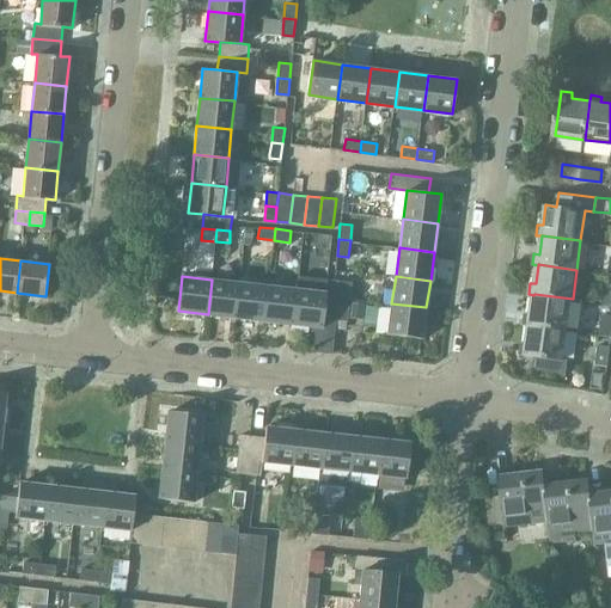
[(323,326),(324,317),(338,319),(340,299),(342,280),(328,278),(327,292),(297,289),(293,324),(323,326)]
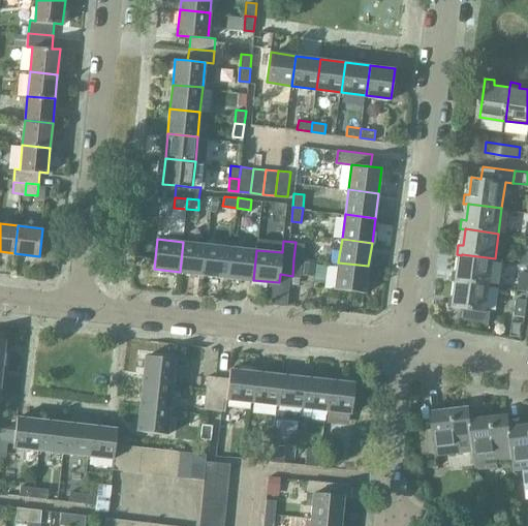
[(180,272),(205,274),(208,244),(183,242),(180,272)]
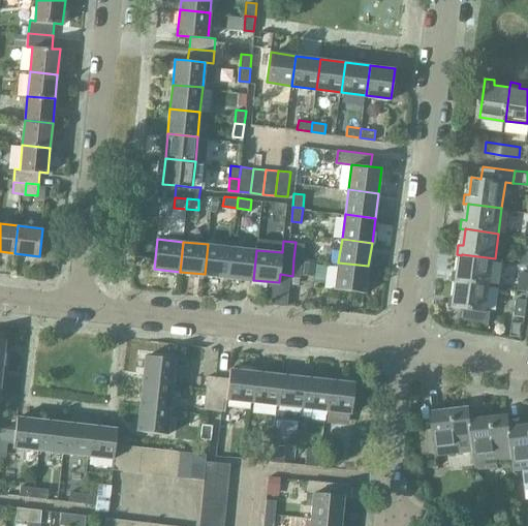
[(293,258),(303,259),(305,243),(296,242),(293,258)]
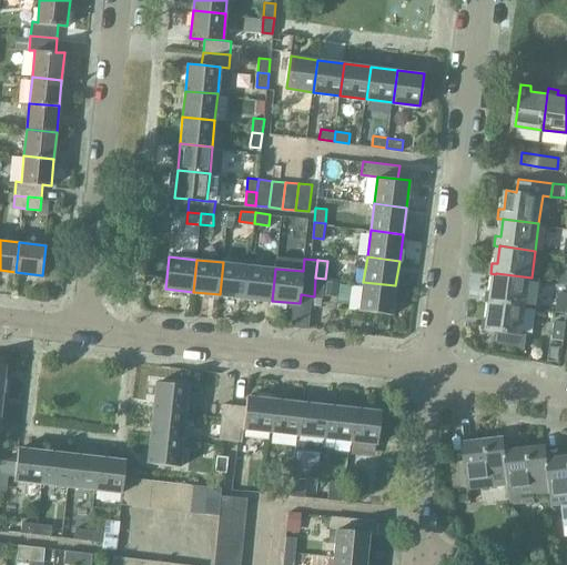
[(220,294),(245,298),(250,265),(223,262),(220,294)]
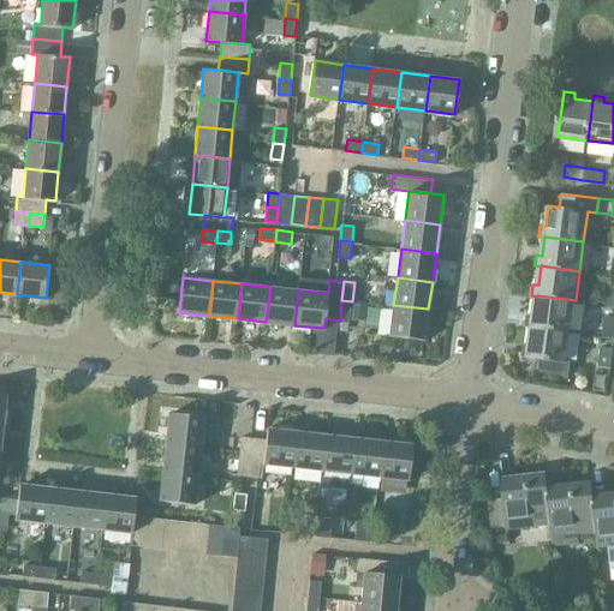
[(266,322),(294,325),(298,291),(270,287),(266,322)]
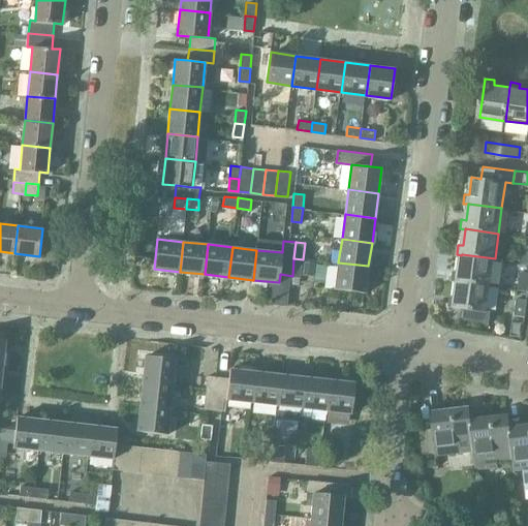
[(462,254),(461,255),(459,271),(455,270),(453,280),(458,280),(492,284),(495,258),(462,254)]
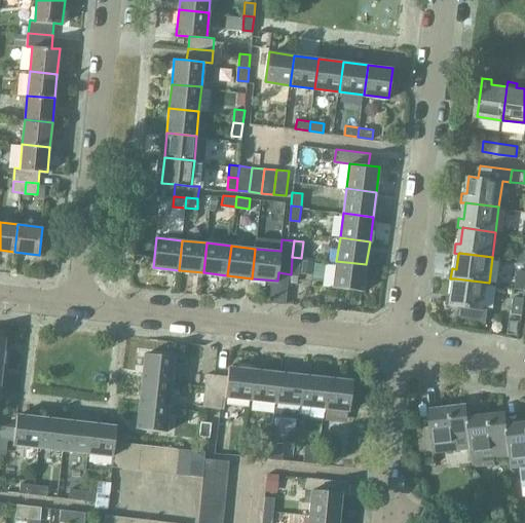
[(291,274),(299,275),(301,258),(292,257),(291,274)]
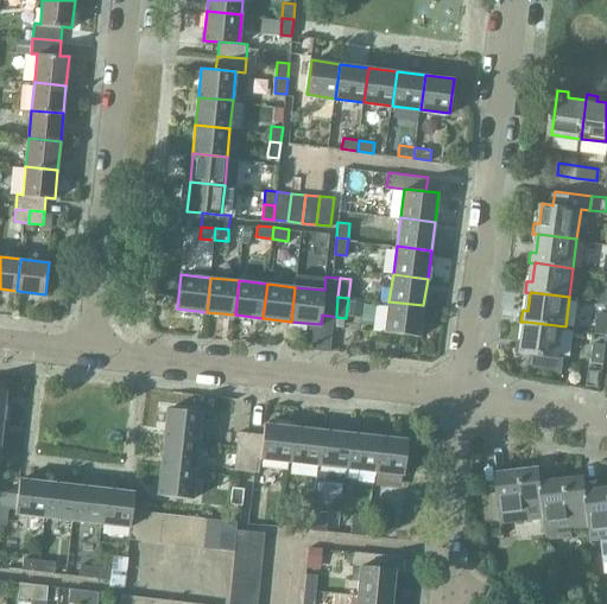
[(361,302),(349,300),(348,312),(360,313),(361,302)]
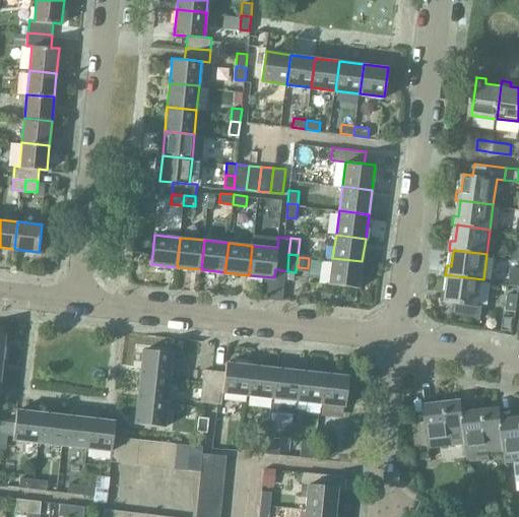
[(362,262),(332,258),(329,283),(359,287),(362,262)]
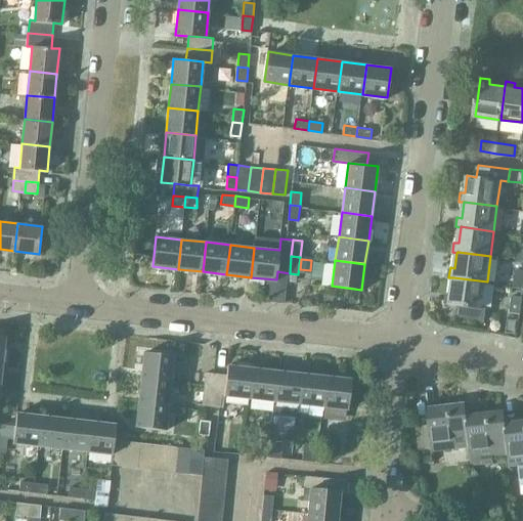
[(453,277),(451,293),(446,293),(445,302),(483,307),(487,281),(453,277)]
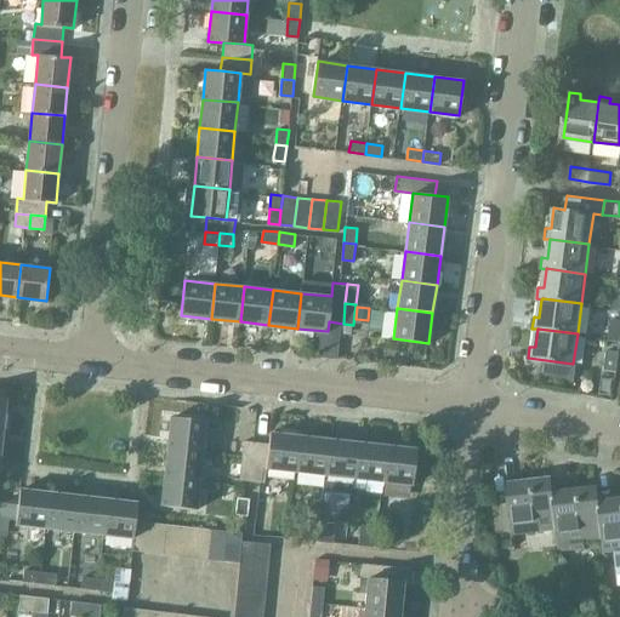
[(607,367),(619,370),(619,349),(609,348),(607,367)]
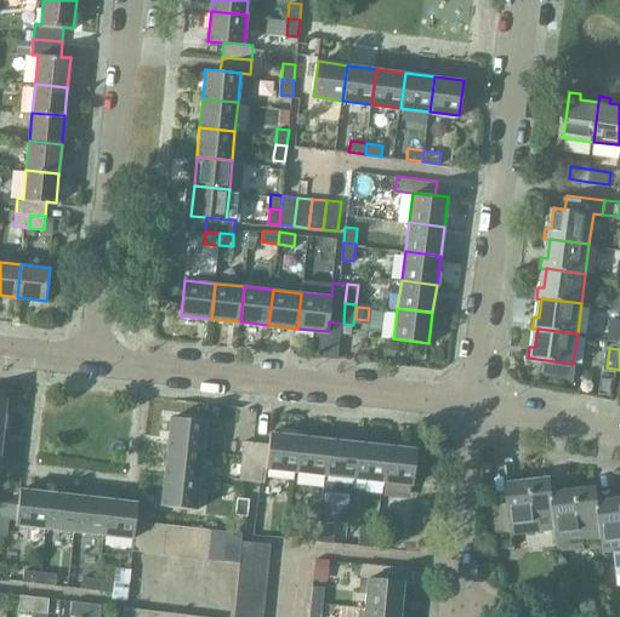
[(171,417),(168,446),(203,450),(206,421),(171,417)]
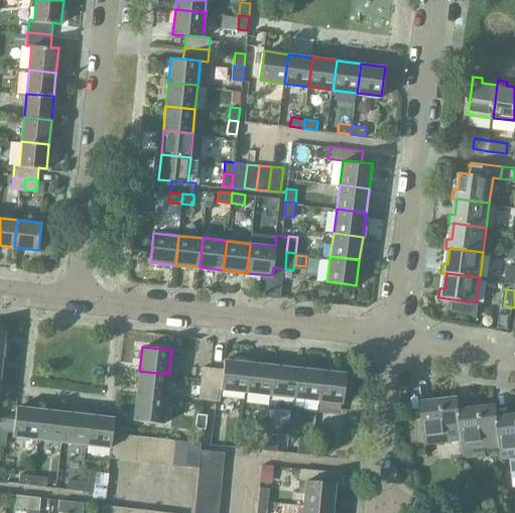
[(244,391),(247,362),(223,359),(220,388),(244,391)]
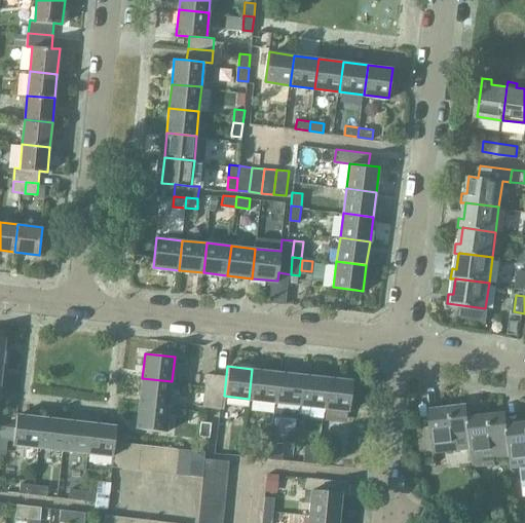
[(249,399),(273,402),(276,372),(252,369),(249,399)]
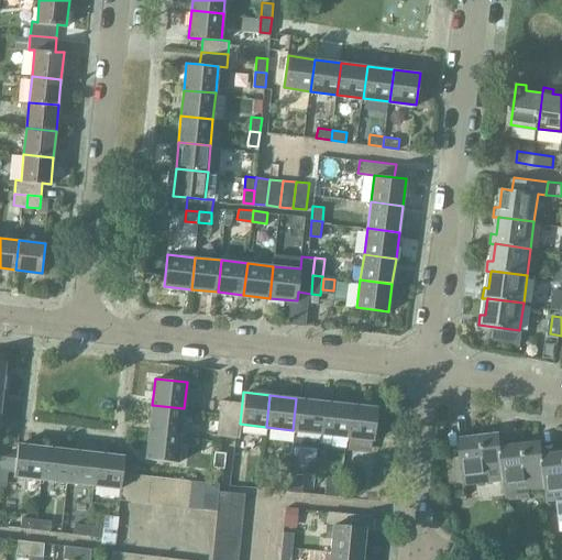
[(219,398),(218,417),(227,417),(229,399),(219,398)]
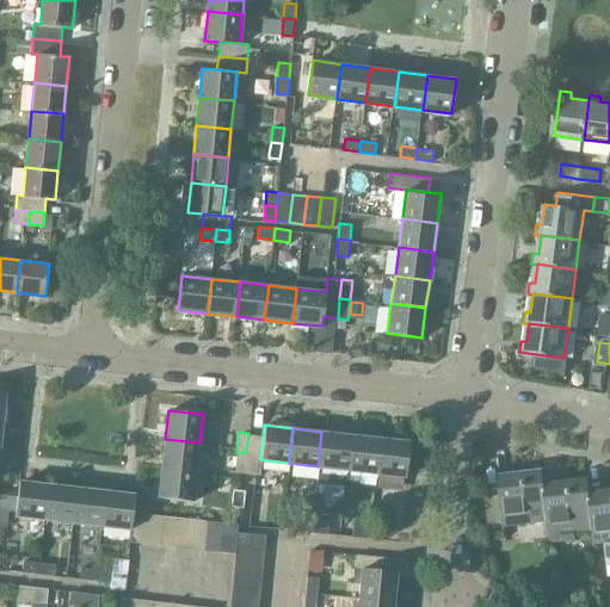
[(318,466),(346,469),(350,434),(321,432),(318,466)]
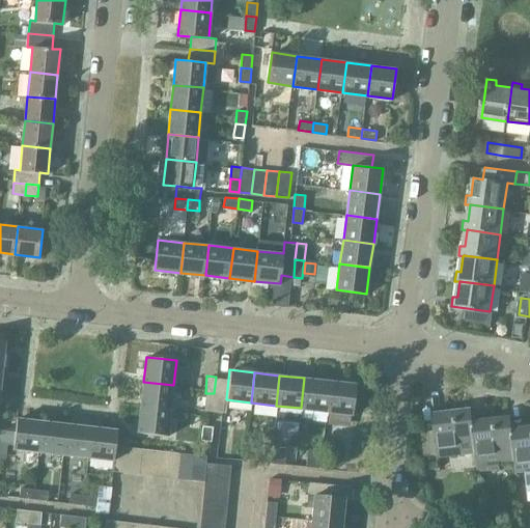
[(214,393),(212,411),(225,412),(226,399),(225,399),(228,378),(216,377),(214,393)]
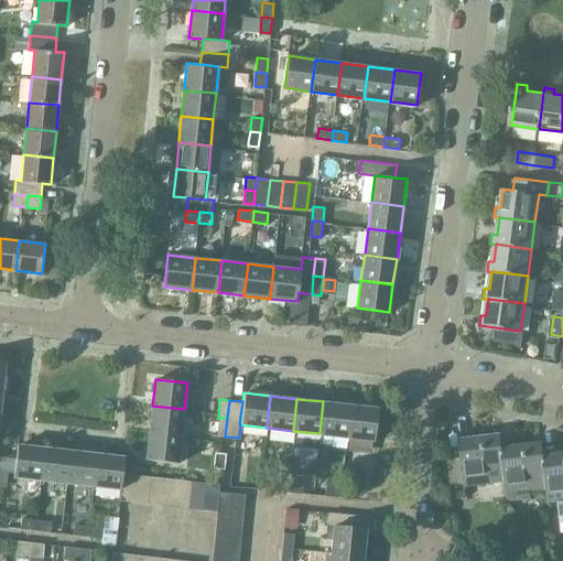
[(320,433),(346,437),(349,405),(323,401),(320,433)]
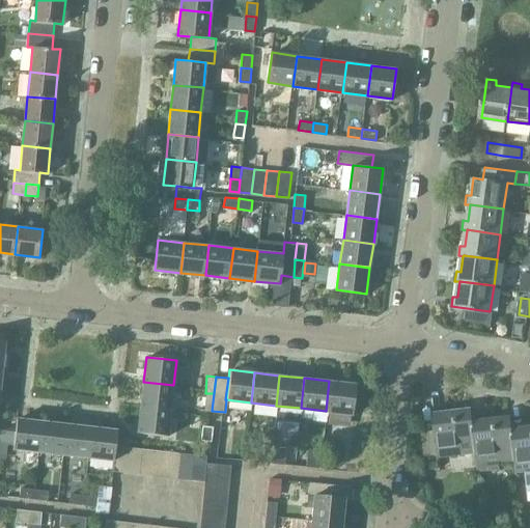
[(329,381),(326,411),(351,414),(354,384),(329,381)]
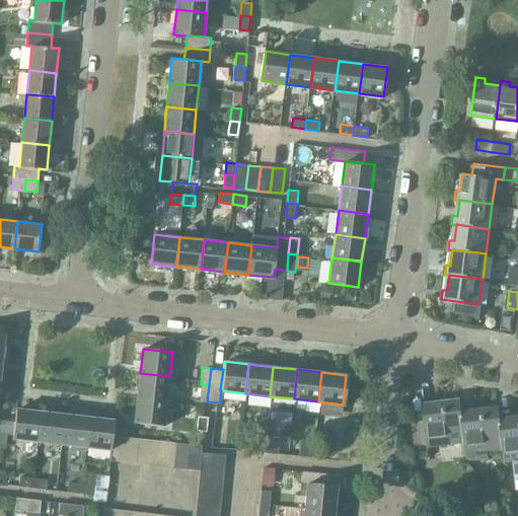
[(138,397),(167,400),(169,376),(140,373),(138,397)]
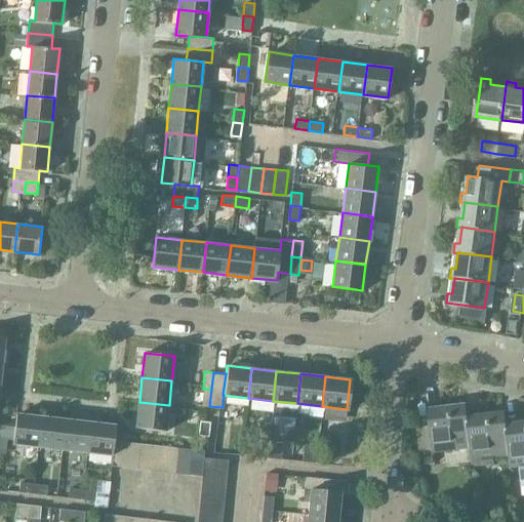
[(201,405),(209,406),(211,389),(203,389),(201,405)]
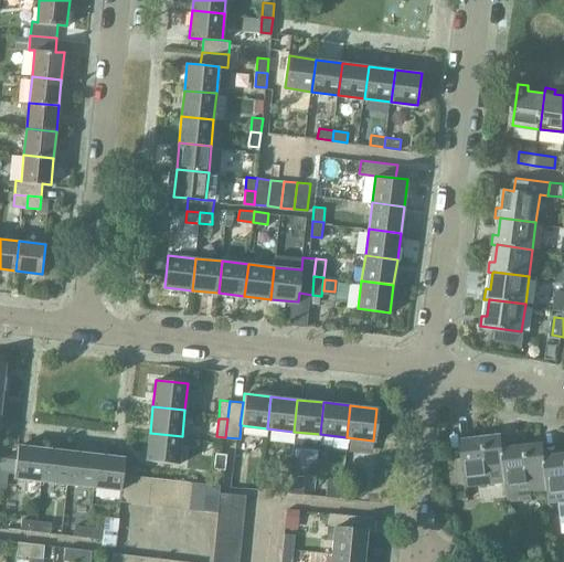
[(182,436),(150,433),(147,459),(179,464),(182,436)]
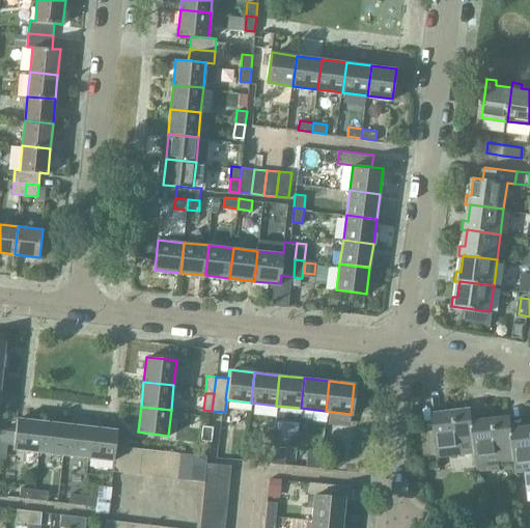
[(439,456),(477,451),(474,419),(473,408),(434,412),(439,456)]
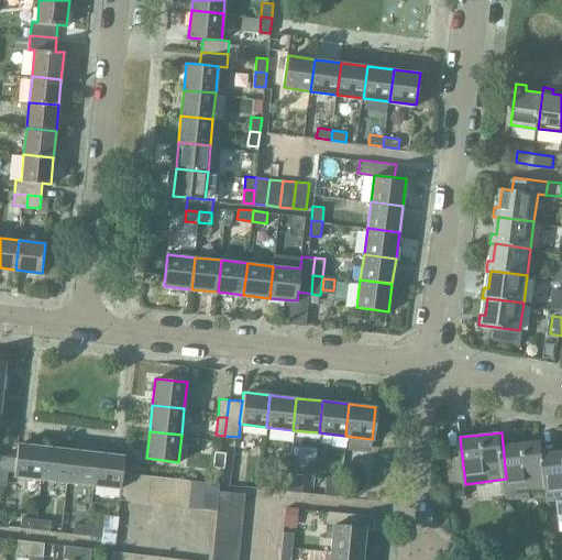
[(529,490),(548,487),(544,453),(543,440),(503,445),(506,479),(508,500),(530,496),(529,490)]
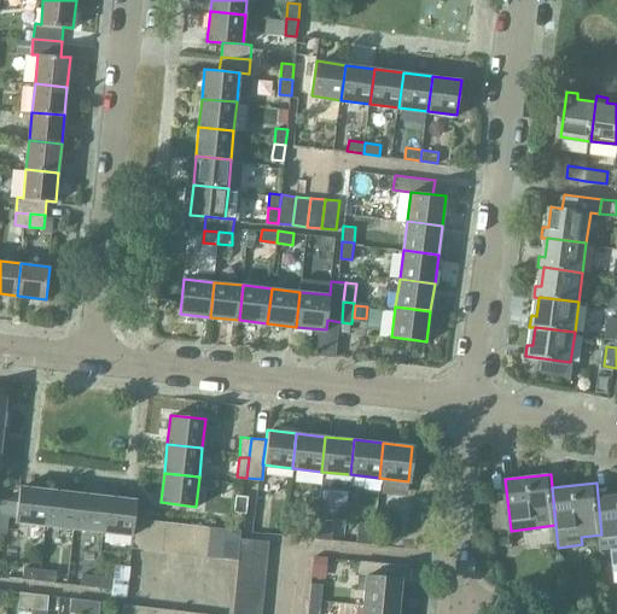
[(16,521),(46,525),(50,490),(19,486),(16,521)]
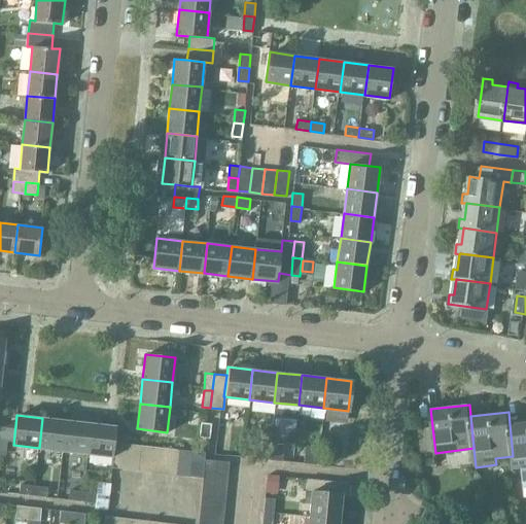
[(39,448),(63,450),(67,420),(42,418),(39,448)]
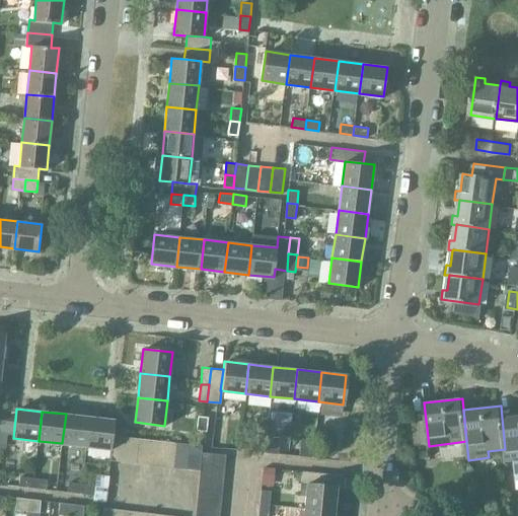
[(89,417),(66,414),(62,443),(86,446),(89,417)]
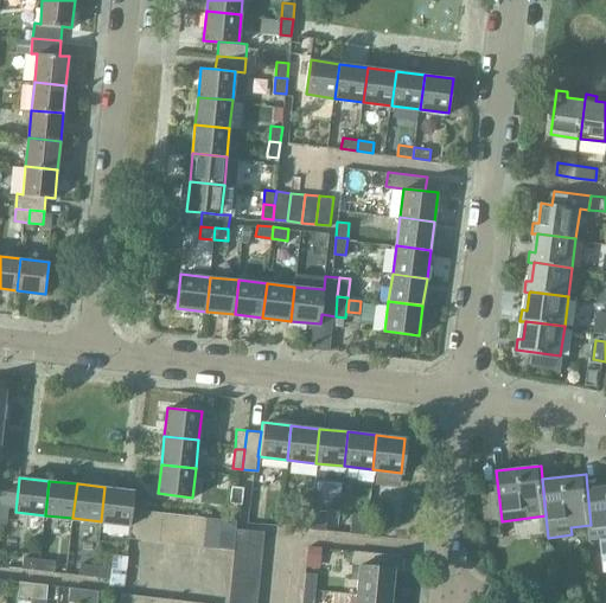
[(592,538),(605,536),(605,485),(587,488),(591,525),(592,538)]
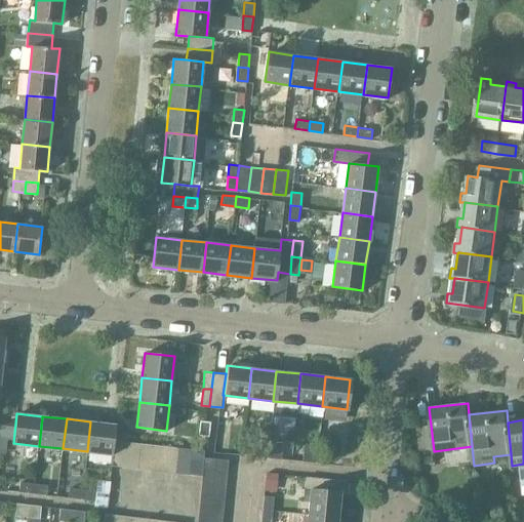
[(199,435),(209,436),(211,423),(200,420),(199,435)]
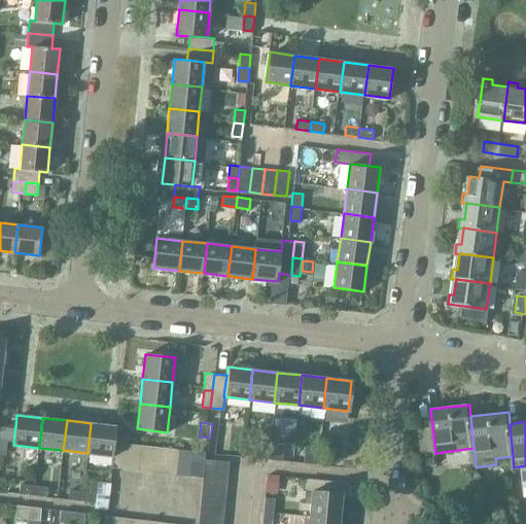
[(91,423),(88,453),(113,456),(114,442),(116,426),(91,423)]
